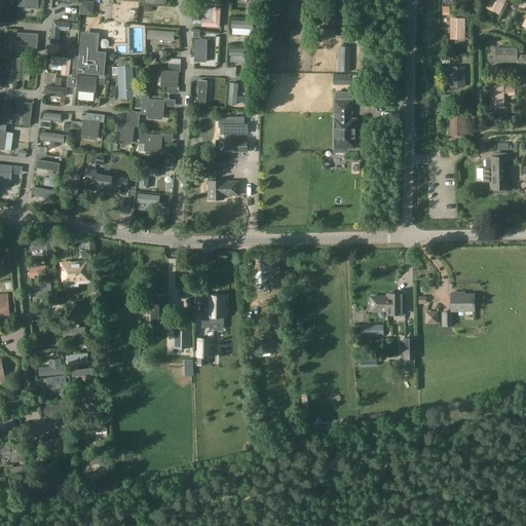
[(491,0),(488,8),(500,14),(506,0),(491,0)]
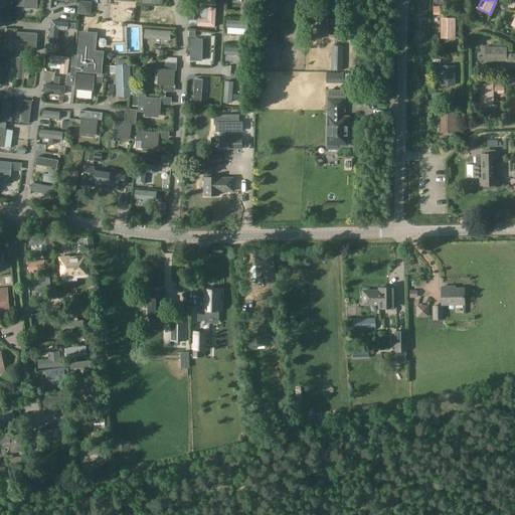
[(208,20),(198,19),(198,27),(214,27),(215,9),(208,9),(208,20)]
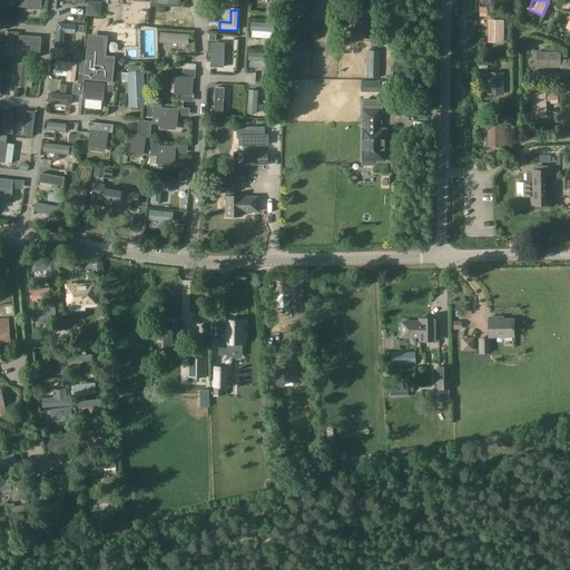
[(350,31),(349,40),(355,40),(355,37),(370,38),(371,19),(375,19),(375,11),(366,10),(366,18),(355,17),(355,18),(355,30),(355,31),(350,31)]
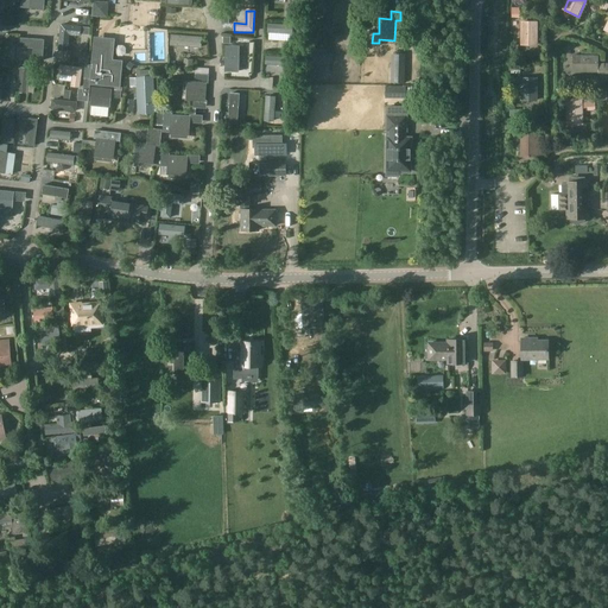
[(520,43),(536,44),(537,21),(521,20),(520,43)]
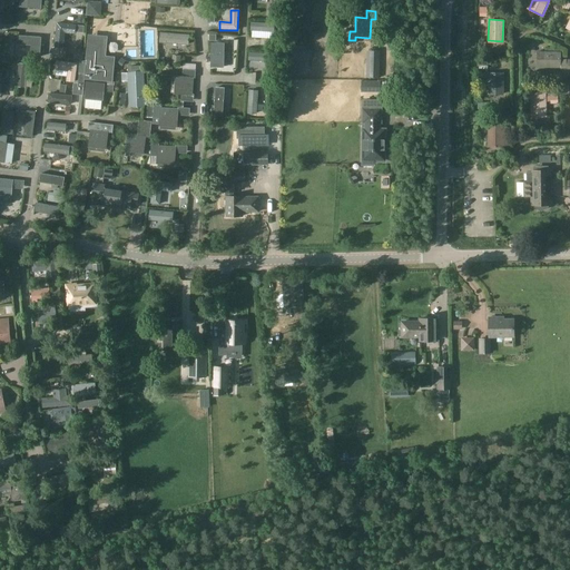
[(57,25),(55,47),(61,47),(64,32),(74,33),(75,32),(75,26),(57,25)]
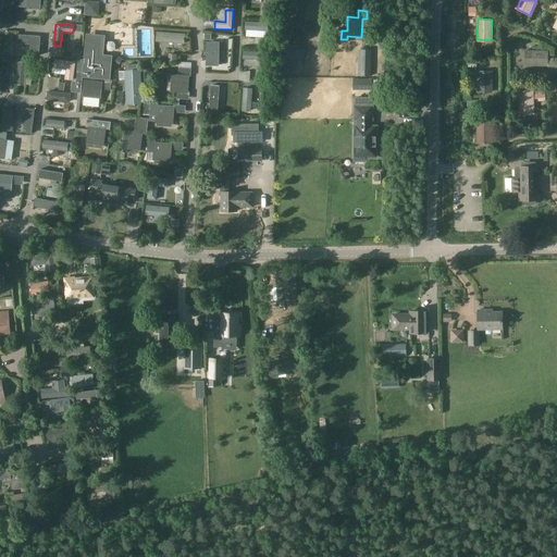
[(240,26),(242,35),(259,34),(259,26),(240,26)]
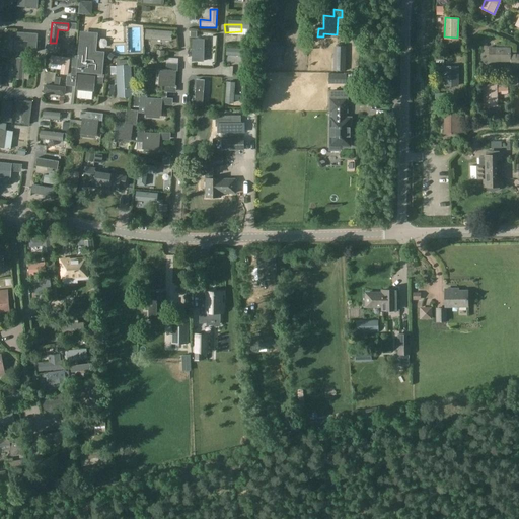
[(35,52),(36,33),(16,32),(16,41),(28,42),(27,52),(35,52)]
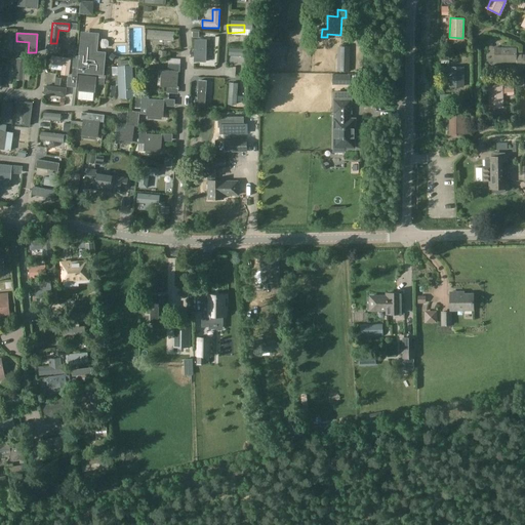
[(125,33),(125,57),(140,56),(140,33),(125,33)]
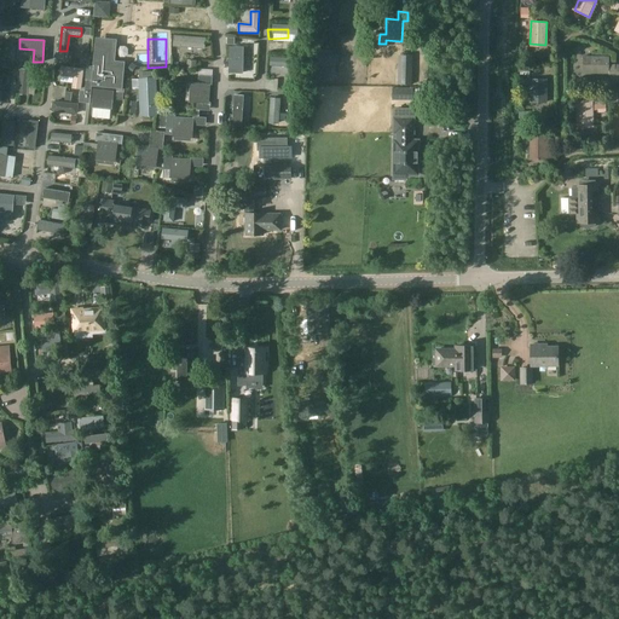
[(93,67),(92,81),(92,86),(122,88),(123,68),(109,67),(110,46),(106,46),(106,42),(99,42),(99,45),(96,45),(93,67)]
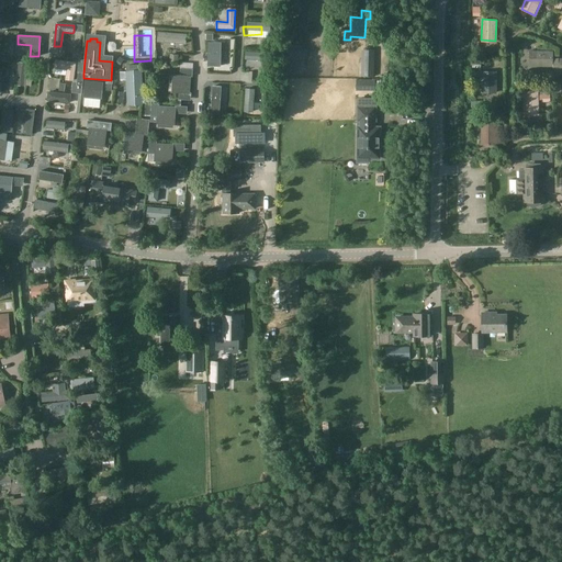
[(220,44),(209,44),(208,67),(220,67),(220,44)]
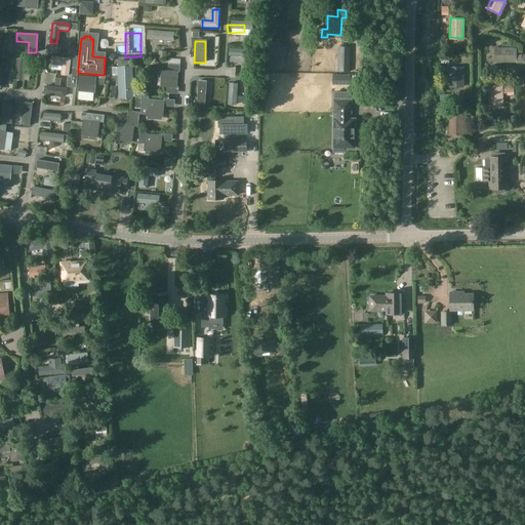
[(69,45),(68,54),(76,55),(77,46),(69,45)]
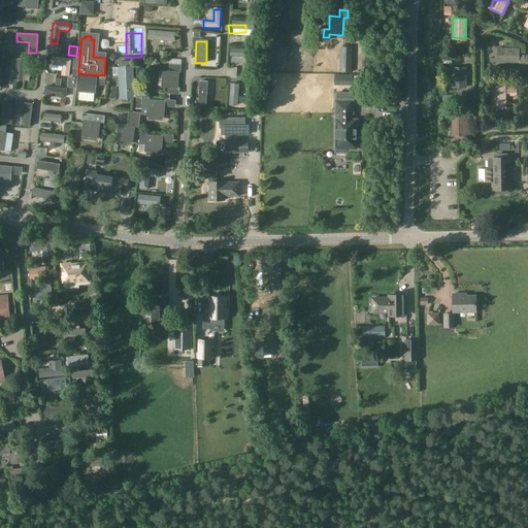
[(230,50),(230,57),(246,57),(246,65),(252,65),(253,51),(230,50)]
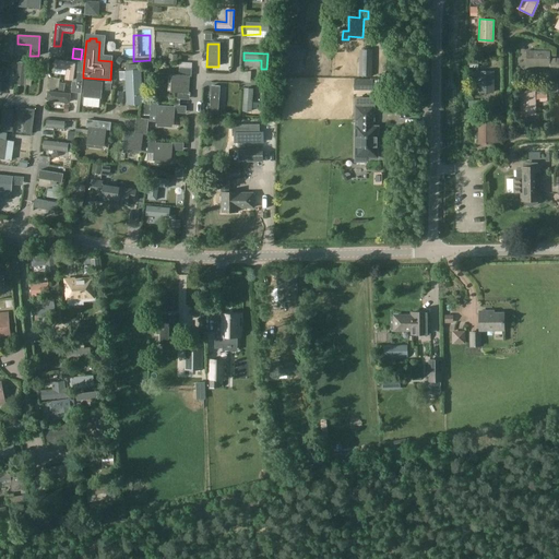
[(549,52),(526,52),(526,67),(548,67),(549,60),(549,52)]
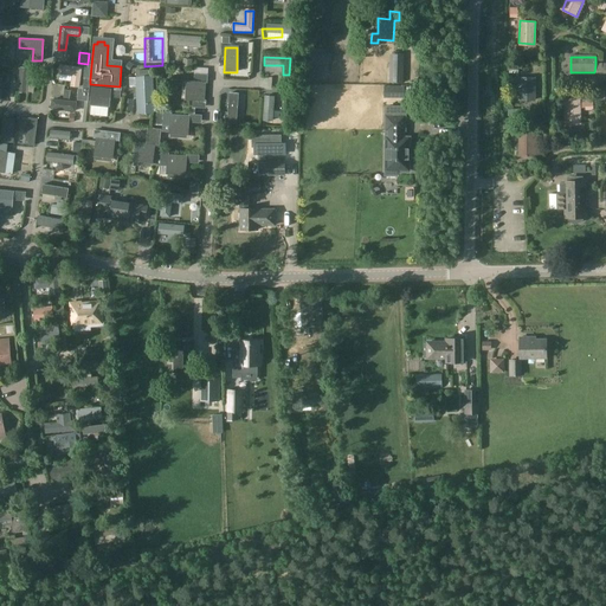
[(59,65),(58,73),(72,76),(71,88),(78,89),(82,69),(59,65)]
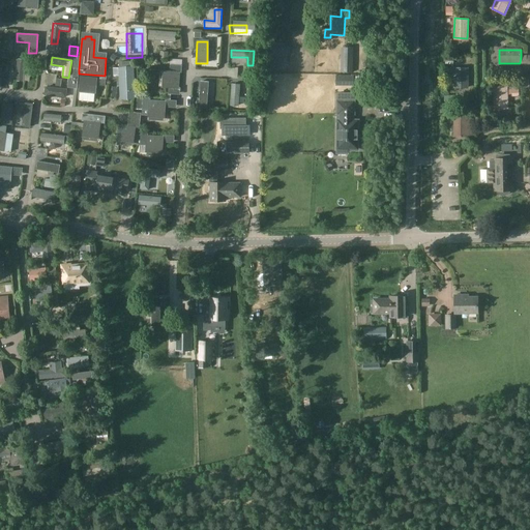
[(18,60),(16,81),(23,82),(24,68),(30,68),(30,64),(24,64),(24,60),(18,60)]
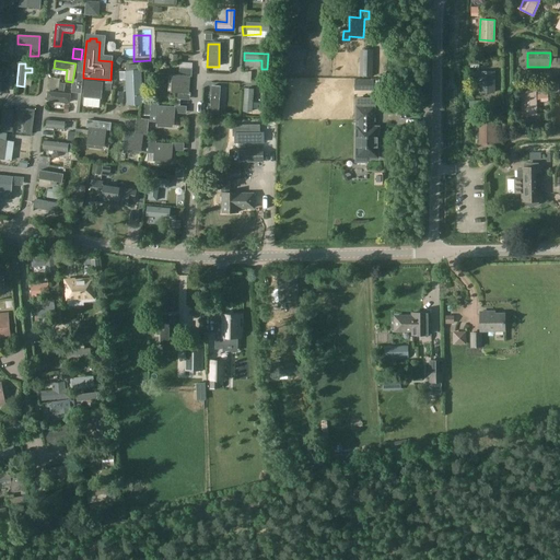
[(360,68),(360,77),(372,77),(372,63),(362,63),(362,68),(360,68)]
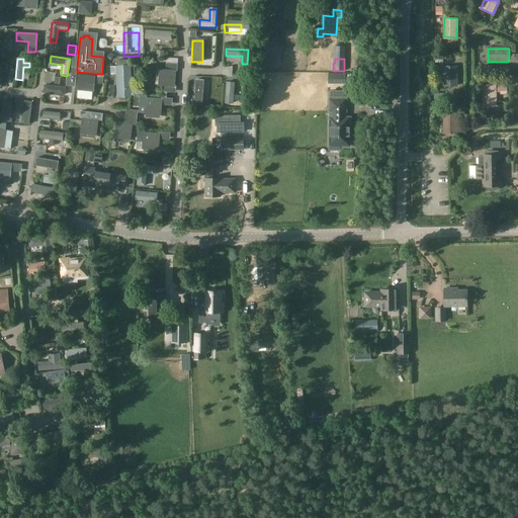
[(166,71),(160,71),(159,86),(173,87),(174,71),(177,72),(177,65),(166,64),(166,71)]
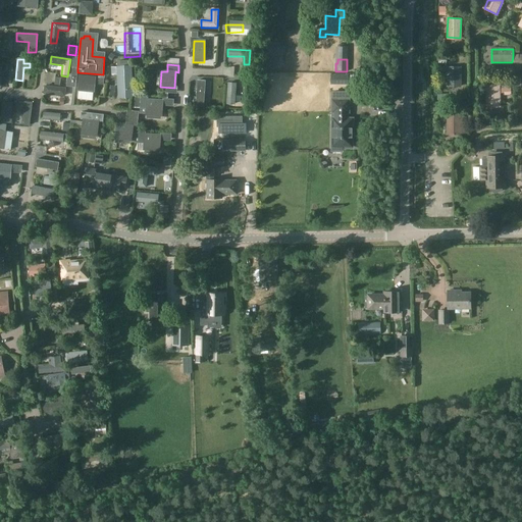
[(131,66),(116,66),(117,74),(117,85),(118,98),(133,97),(131,66)]
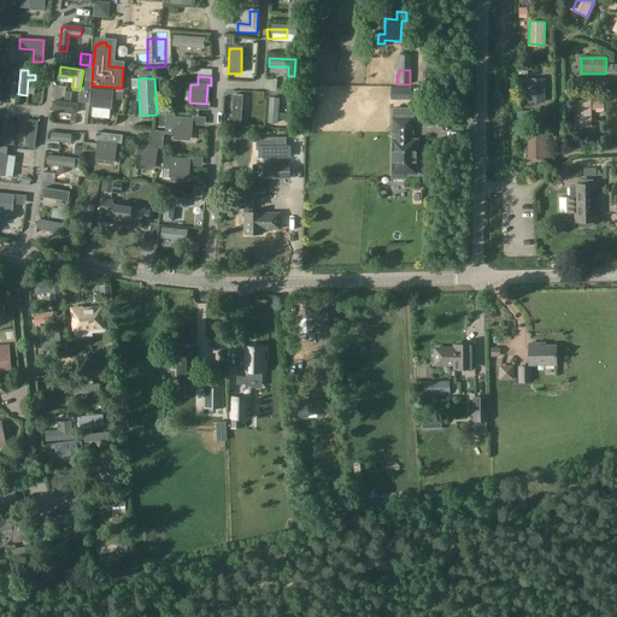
[(519,80),(519,90),(530,90),(530,103),(544,103),(544,80),(519,80)]
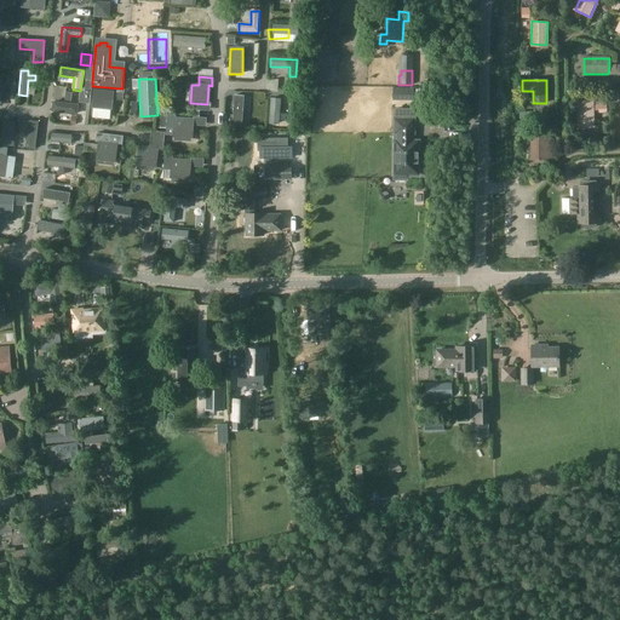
[(413,90),(396,90),(396,99),(413,99),(413,90)]
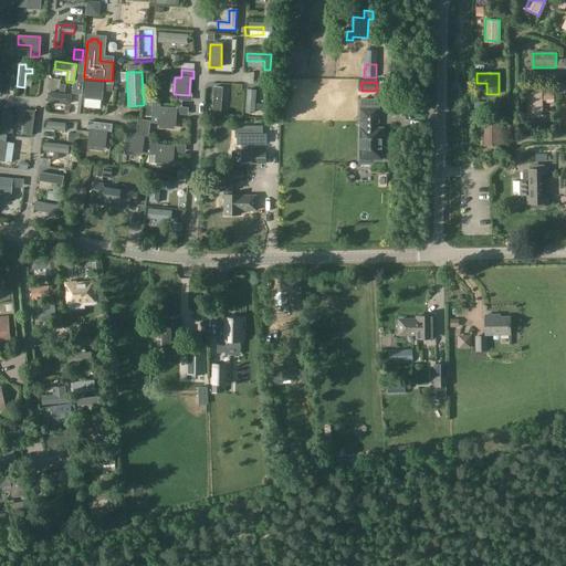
[(103,84),(85,83),(84,98),(102,100),(103,84)]
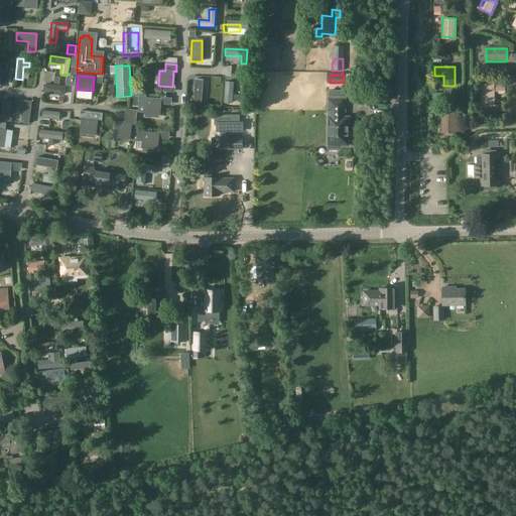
[(221,77),(220,85),(223,85),(222,108),(246,109),(247,77),(231,76),(231,78),(221,77)]
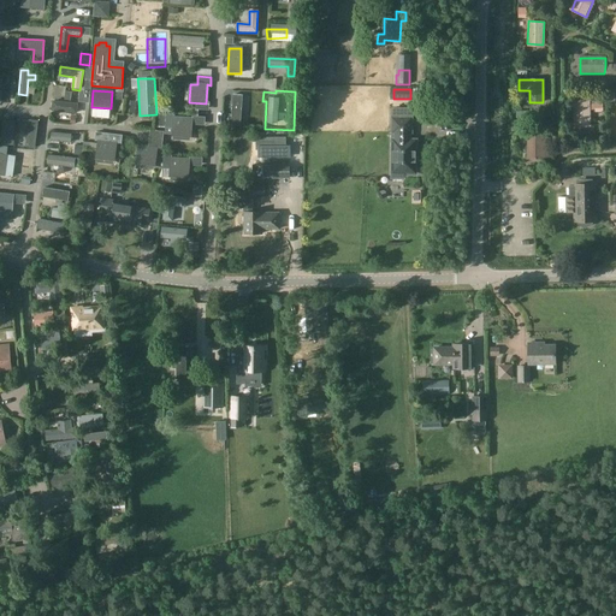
[(84,95),(84,93),(80,93),(78,102),(89,104),(89,95),(84,95)]
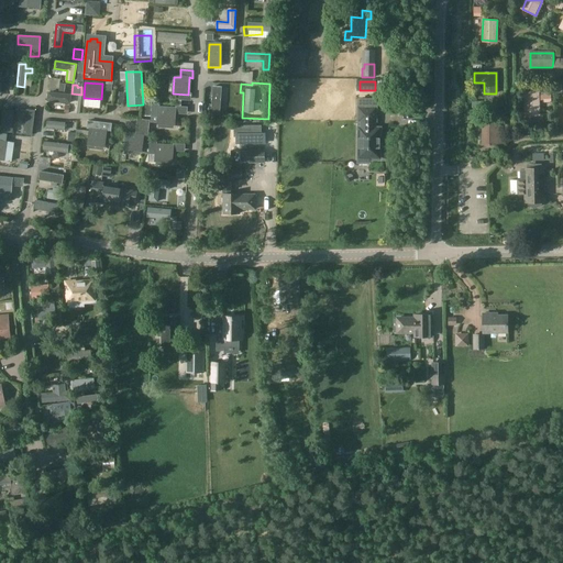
[(212,87),(210,113),(221,114),(223,88),(212,87)]
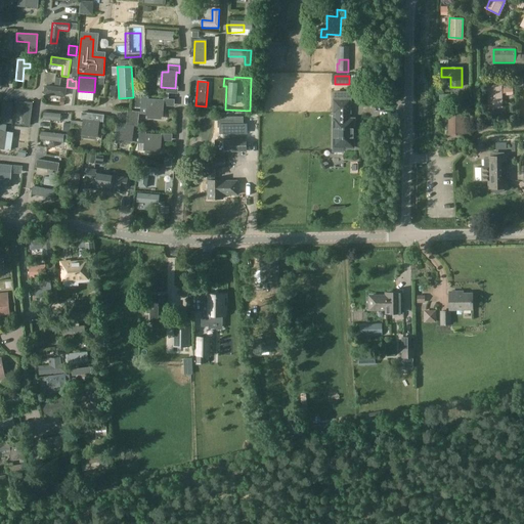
[(506,86),(506,90),(501,90),(501,86),(487,87),(488,106),(501,106),(501,94),(507,94),(507,95),(513,95),(513,86),(506,86)]
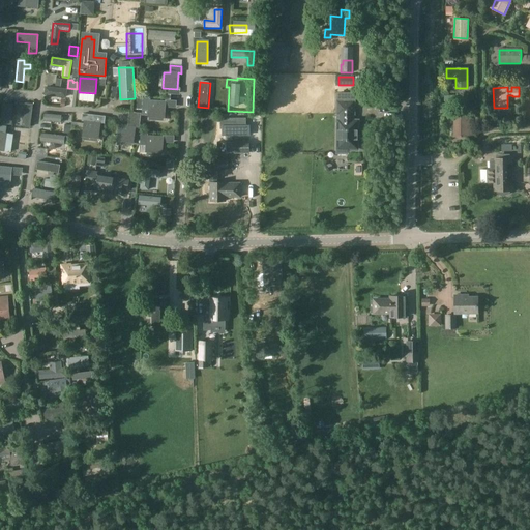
[(150,99),(143,98),(142,110),(148,111),(148,118),(166,119),(166,111),(165,111),(165,101),(150,100),(150,99)]
